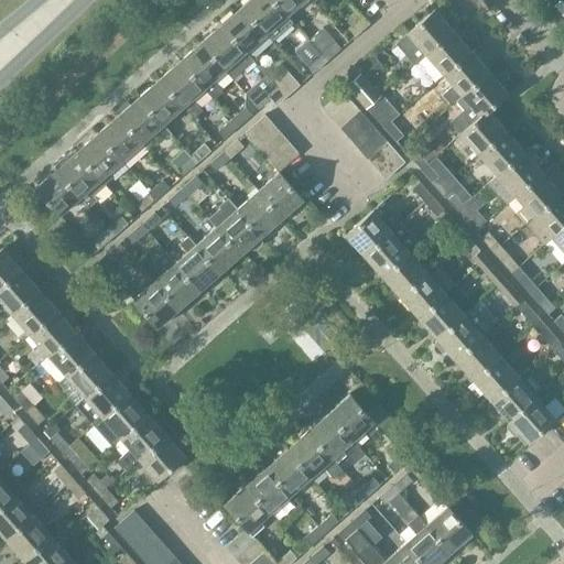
[(274,0),(248,0),(242,6),(267,33),(288,14),(274,0)]
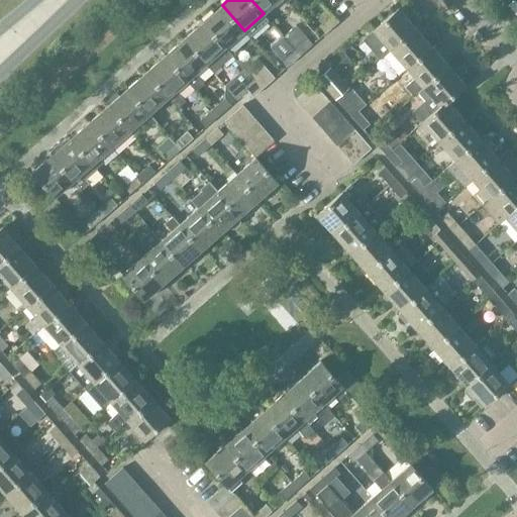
[(251,0),(264,13),(279,0),(251,0)]
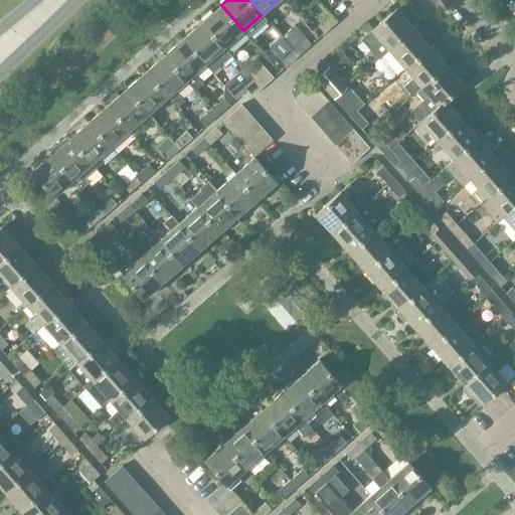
[(221,5),(202,21),(224,46),(243,30),(221,5)]
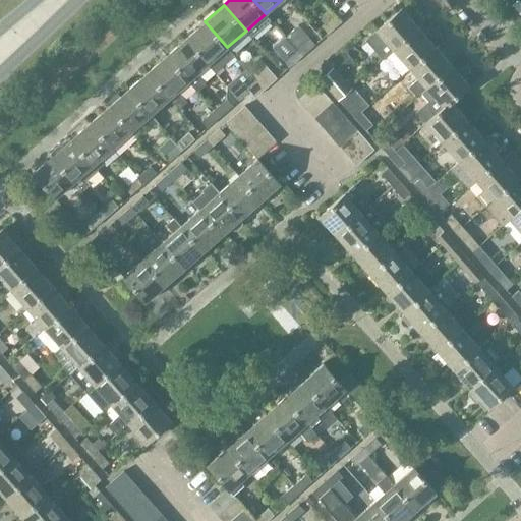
[(377,31),(365,41),(374,52),(383,60),(394,50),(419,27),(402,8),(377,31)]
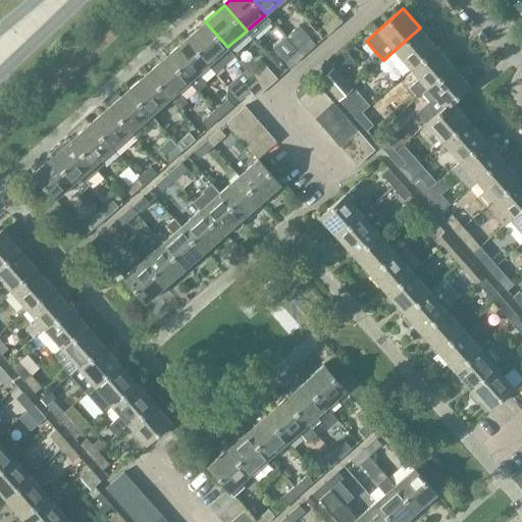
[(335,14),(334,15),(323,25),(329,33),(342,21),(335,14)]
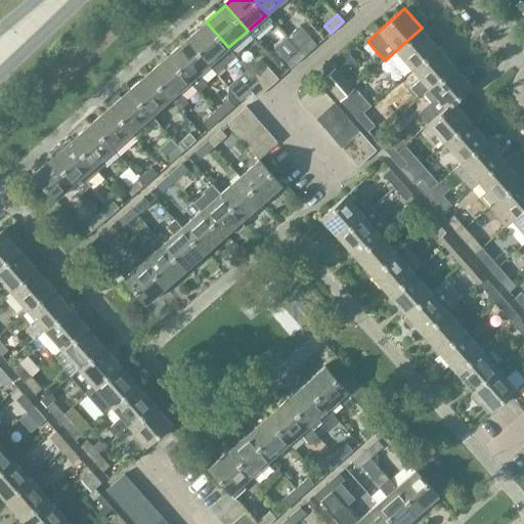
[(186,39),(210,64),(217,73),(236,56),(228,47),(206,22),(186,39)]
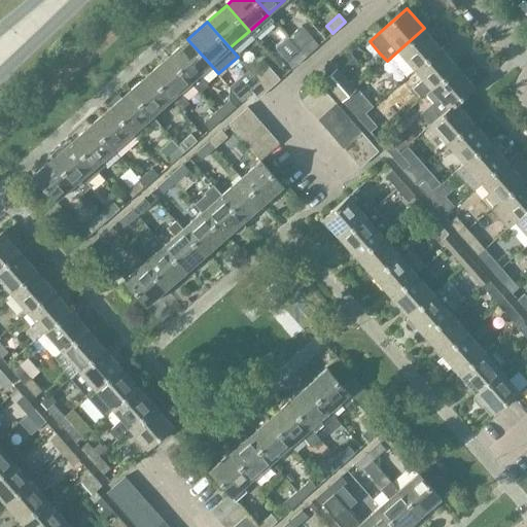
[(289,37),(300,49),(306,56),(319,44),(302,26),(289,37)]
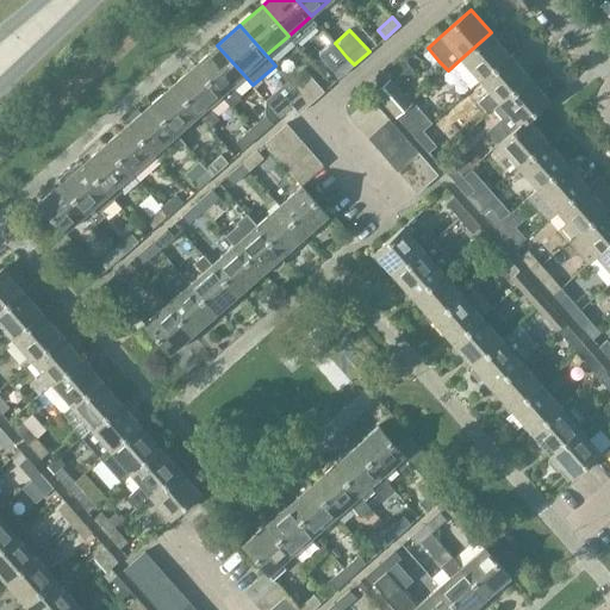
[(461,58),(480,81),(510,55),(491,32),(461,58)]
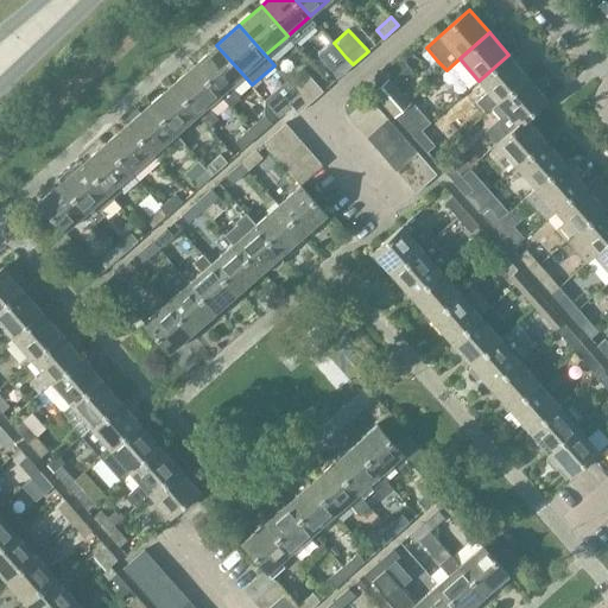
[(195,64),(221,95),(232,107),(240,99),(229,87),(244,75),(216,45),(195,64)]
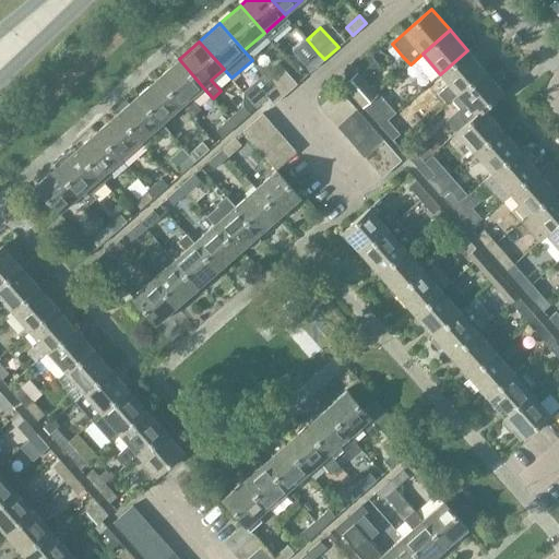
[(449,84),(438,94),(448,105),(452,102),(452,100),(459,95),(486,71),(467,50),(440,74),(449,84)]
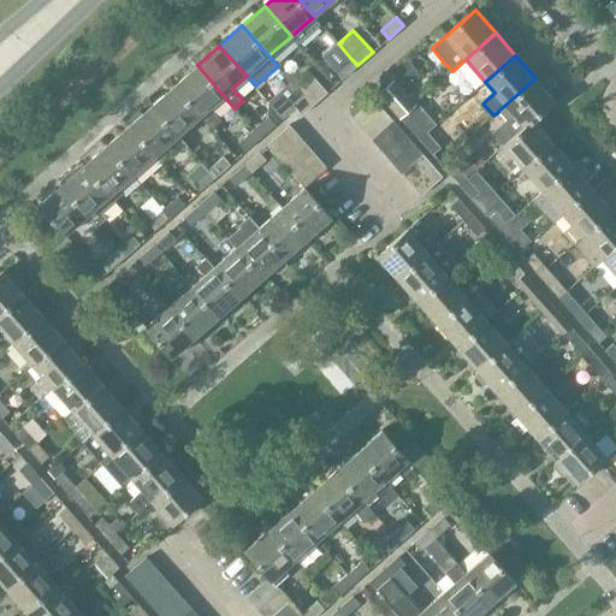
[(357,65),(350,58),(336,71),(343,78),(357,65)]
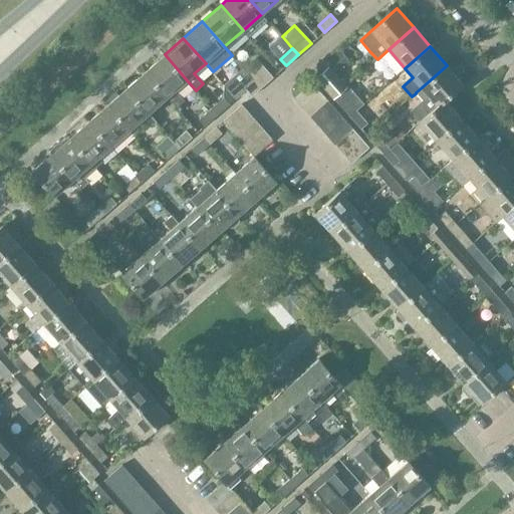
[(146,71),(168,96),(179,108),(185,103),(174,91),(187,80),(165,54),(146,71)]
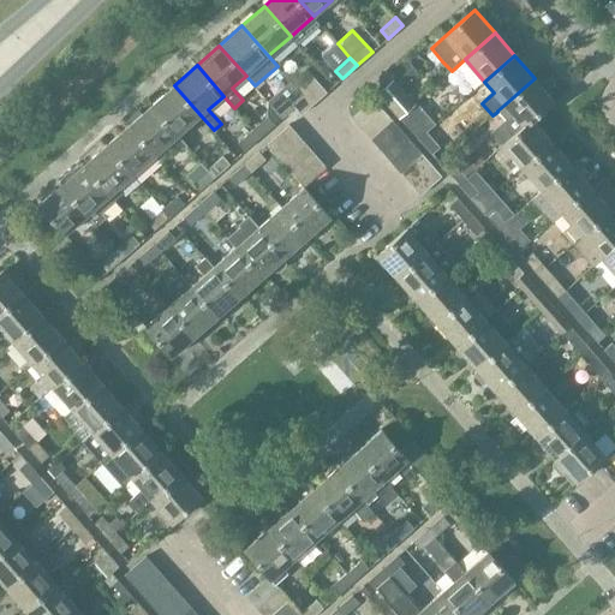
[(293,83),(303,94),(312,106),(327,91),(308,70),(293,83)]
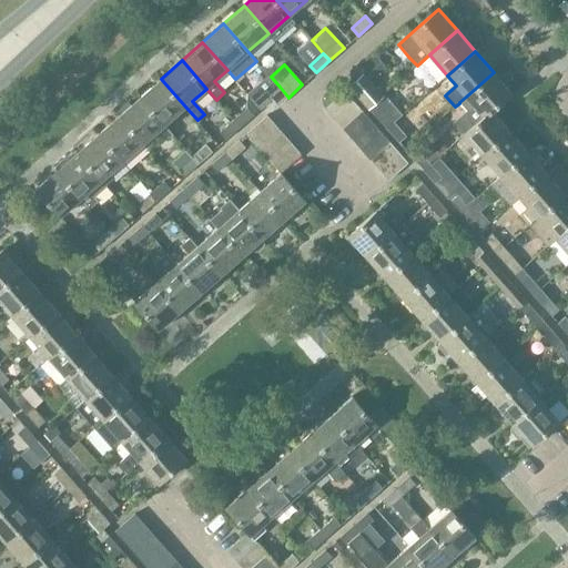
[(466,111),(453,122),(464,134),(484,118),(492,111),(493,111),(513,93),(494,72),(466,97),(459,102),(459,103),(466,111)]
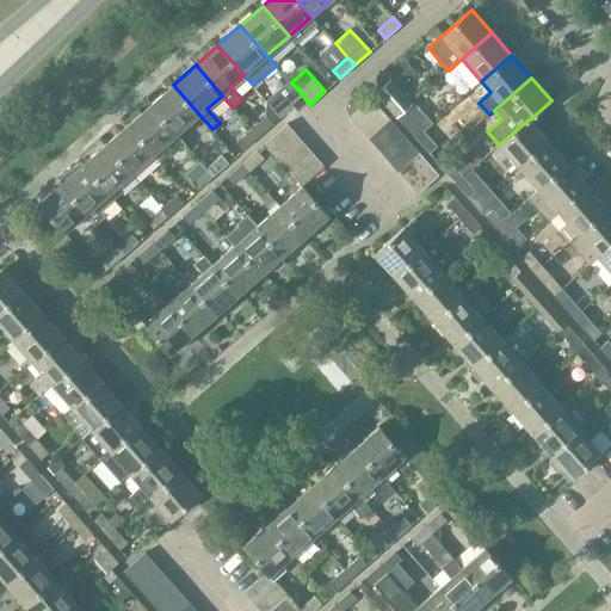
[(392,82),(380,93),(377,96),(397,118),(412,105),(411,104),(392,82)]
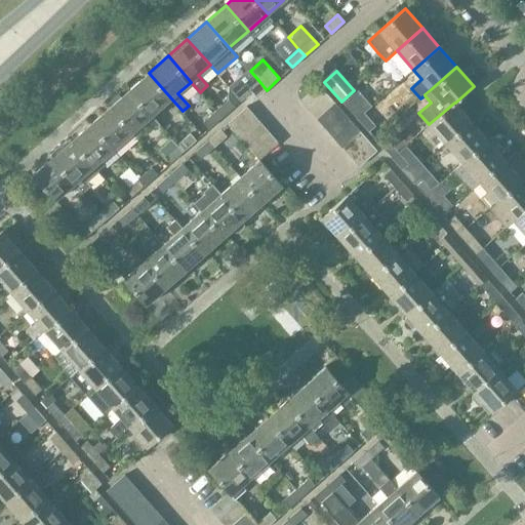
[(149,73),(129,90),(152,116),(171,98),(149,73)]
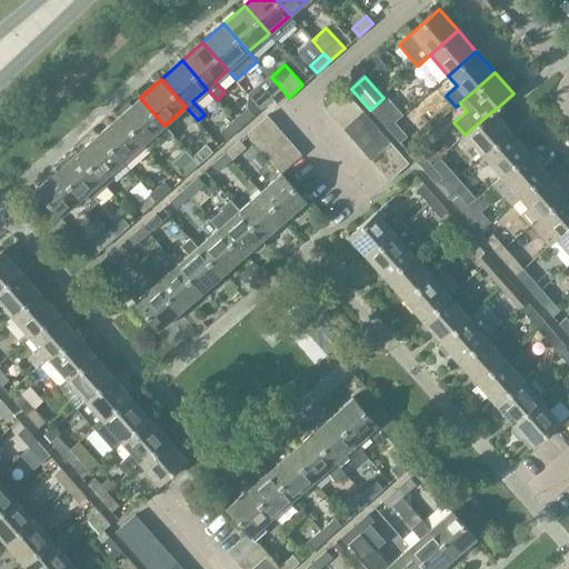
[(289,98),(280,87),(270,96),(279,106),(289,98)]
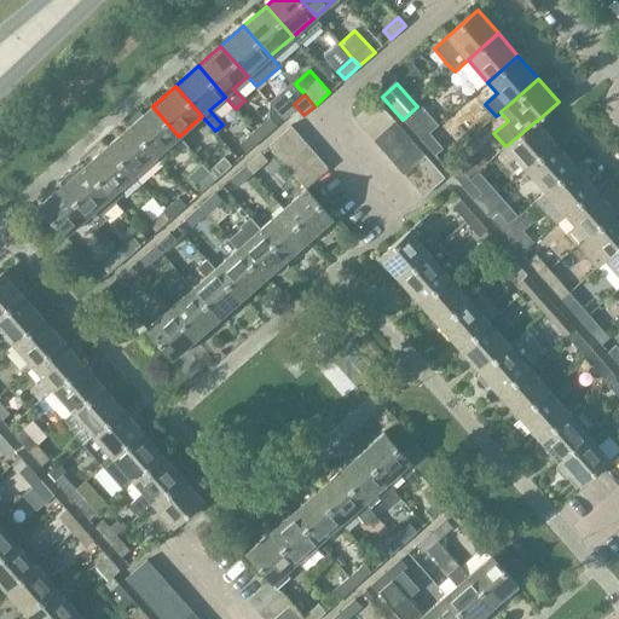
[(354,119),(364,129),(386,111),(376,99),(354,119)]
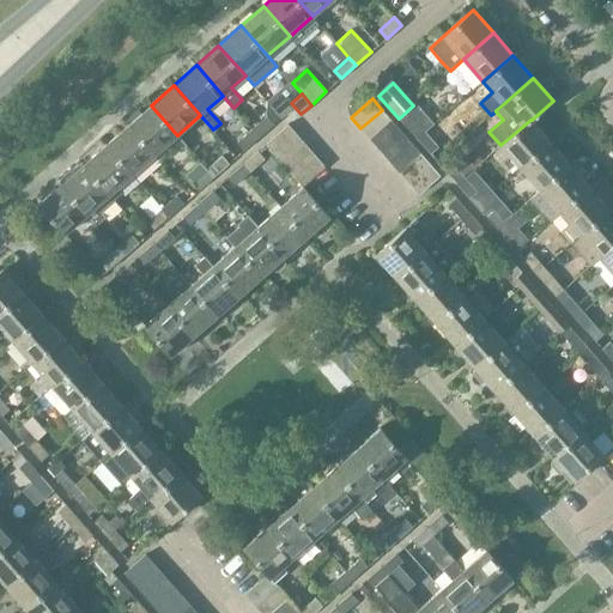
[(399,119),(405,126),(418,141),(425,134),(426,134),(425,132),(435,125),(414,102),(412,104),(413,105),(399,119)]
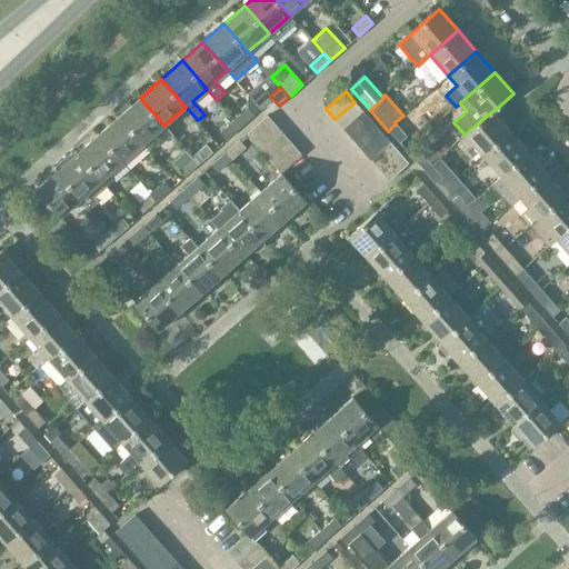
[(128,103),(117,113),(119,116),(145,143),(150,138),(158,139),(173,135),(165,126),(140,98),(130,107),(128,103)]
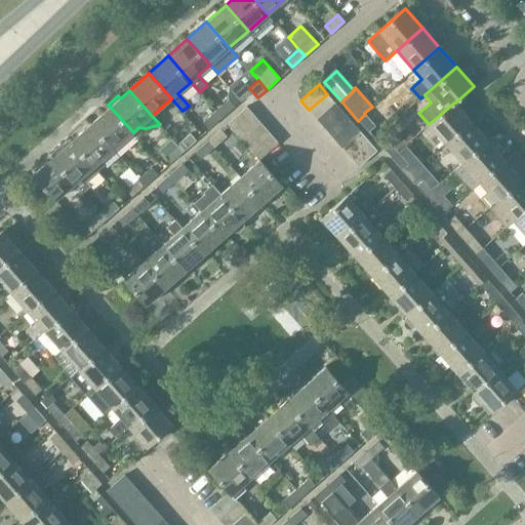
[(309,110),(317,119),(335,104),(327,94),(309,110)]
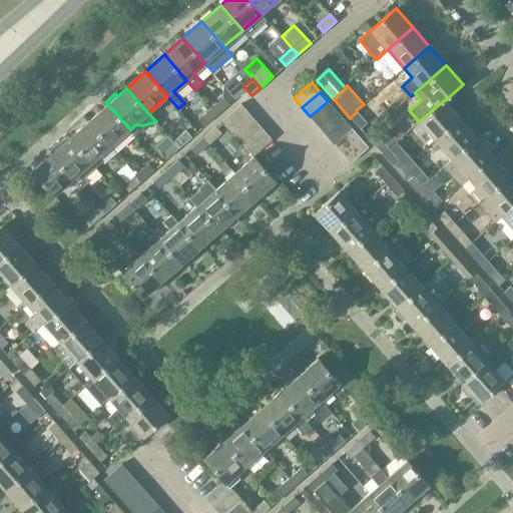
[(223,99),(211,110),(217,116),(229,105),(223,99)]
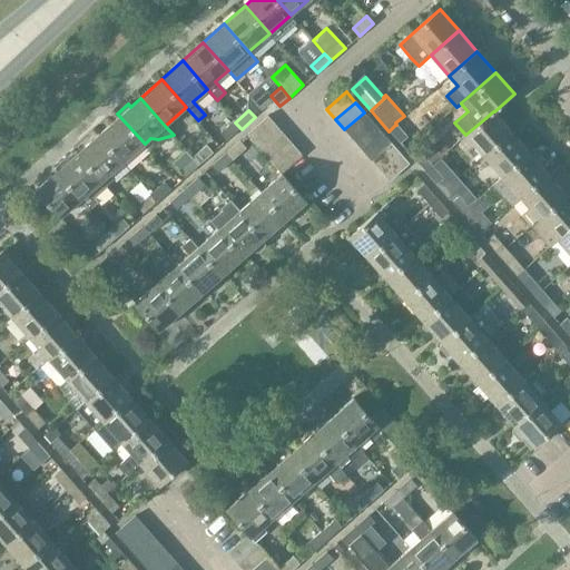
[(485,118),(465,135),(484,156),(512,131),(494,111),(493,111),(485,118)]
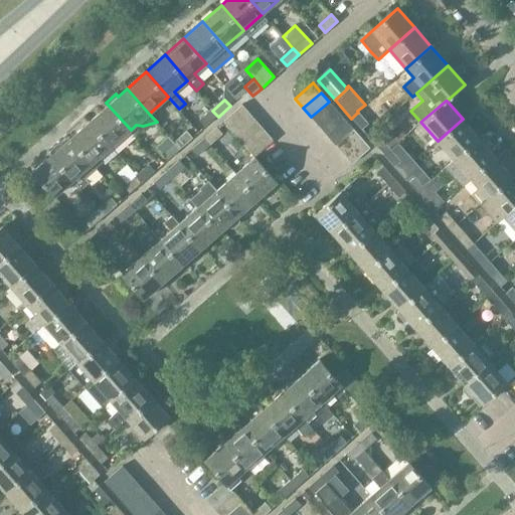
[(311,117),(319,127),(337,111),(329,102),(311,117)]
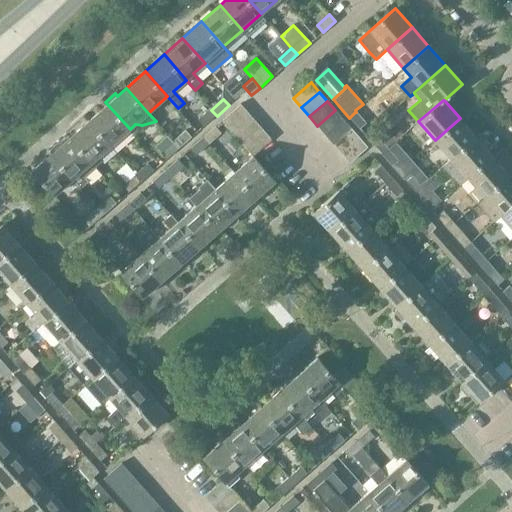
[(107,104),(88,121),(111,146),(130,129),(107,104)]
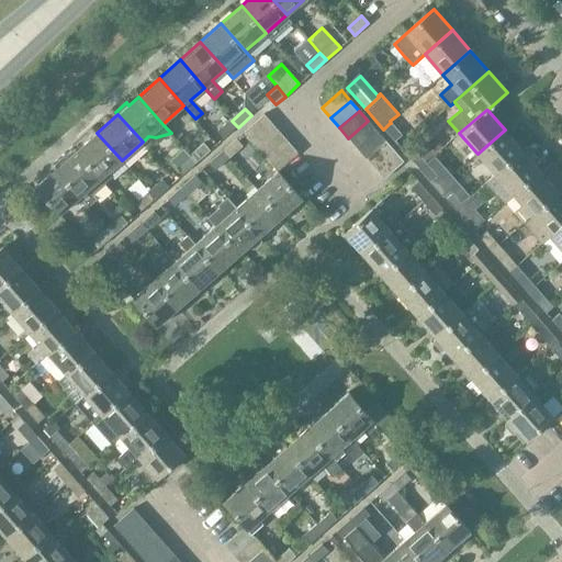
[(244,132),(255,145),(276,126),(265,114),(244,132)]
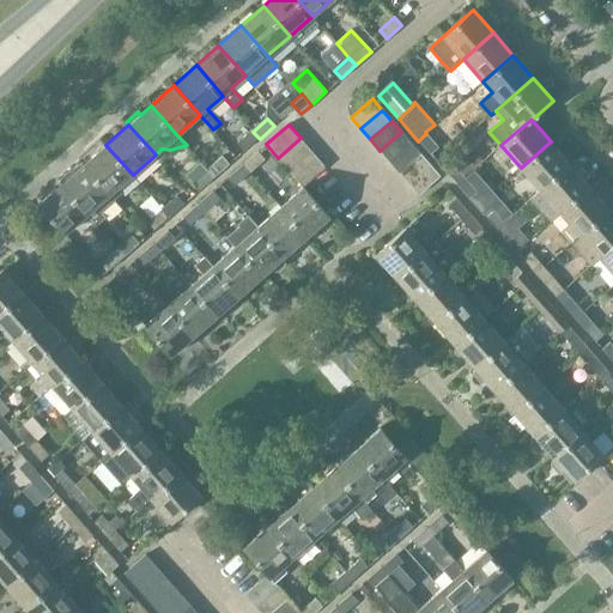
[(260,139),(253,132),(238,144),(244,152),(260,139)]
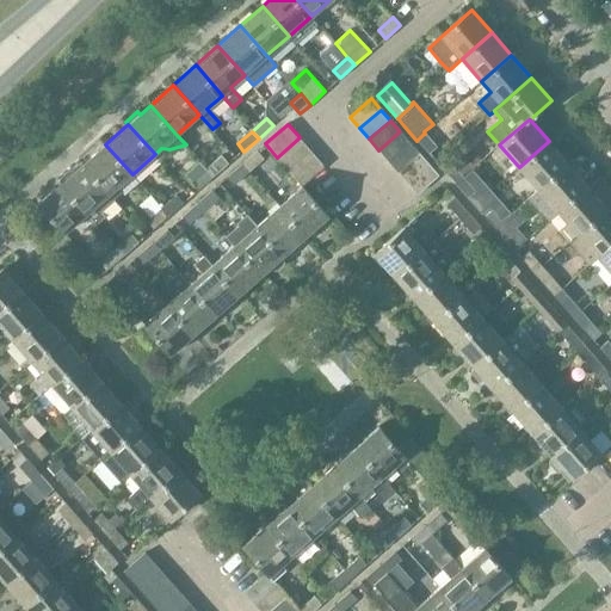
[(378,150),(388,161),(409,142),(400,131),(378,150)]
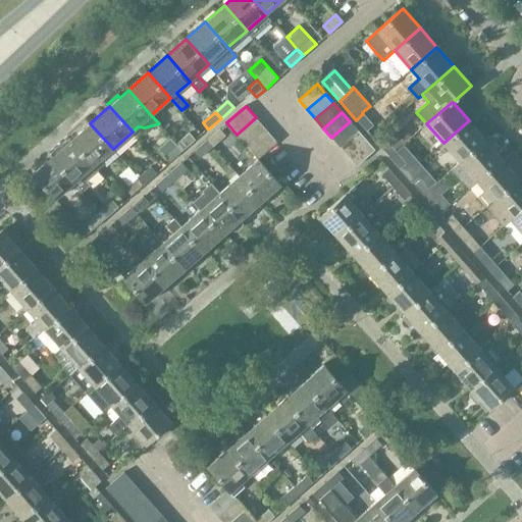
[(362,114),(356,120),(367,133),(373,127),(362,114)]
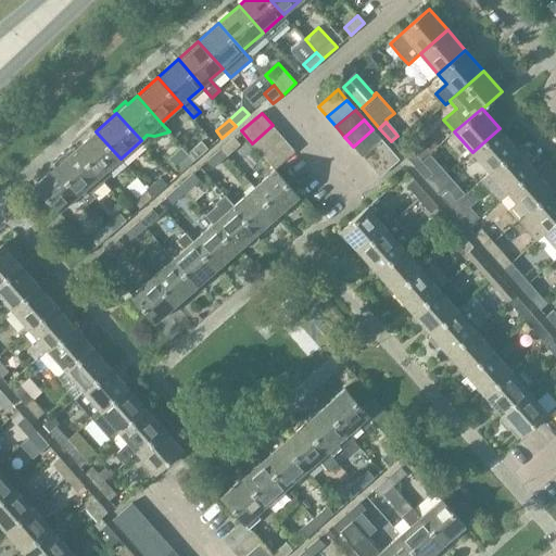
[(252,143),(264,156),(285,138),(273,125),(252,143)]
